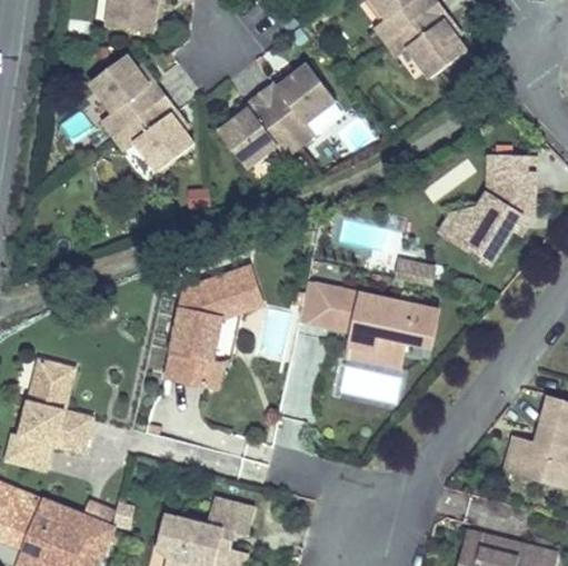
[(113,0),(109,28),(155,35),(157,18),(159,7),(163,8),(165,0),(113,0)]
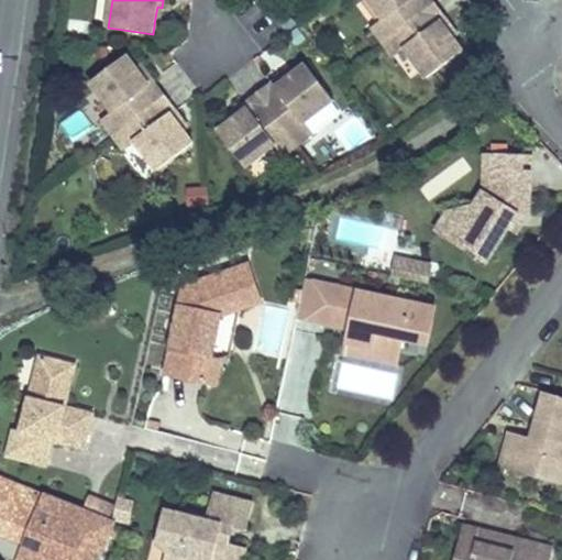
[(462,41),(430,0),(377,0),(372,4),(394,34),(383,42),(406,72),(416,64),(438,94),(474,66),(465,54),(459,44),(462,41)]
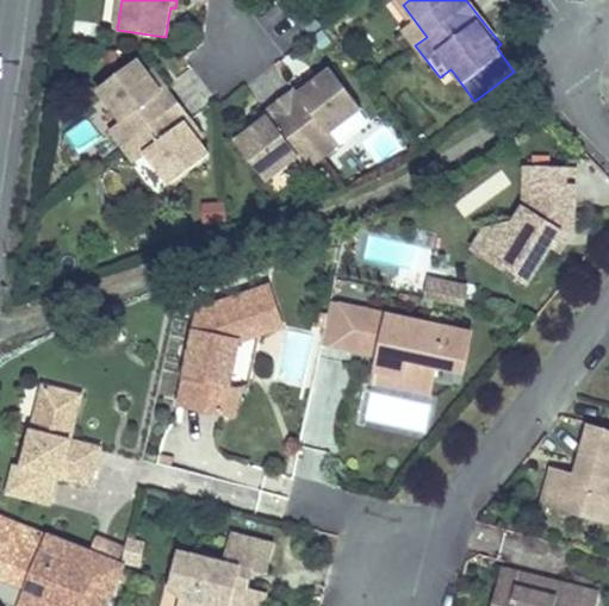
[(509,55),(501,44),(497,48),(504,58),(509,55)]
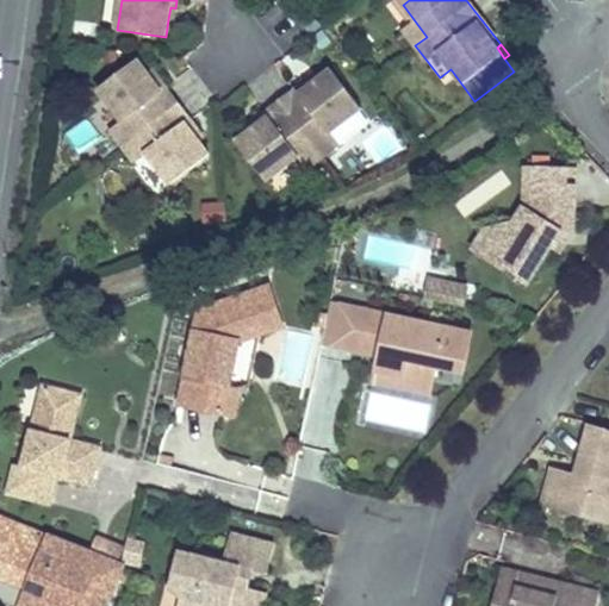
[(197,129),(160,80),(155,83),(138,60),(99,89),(123,122),(111,130),(123,147),(135,162),(147,152),(171,185),(210,156),(200,143),(193,132),(197,129)]
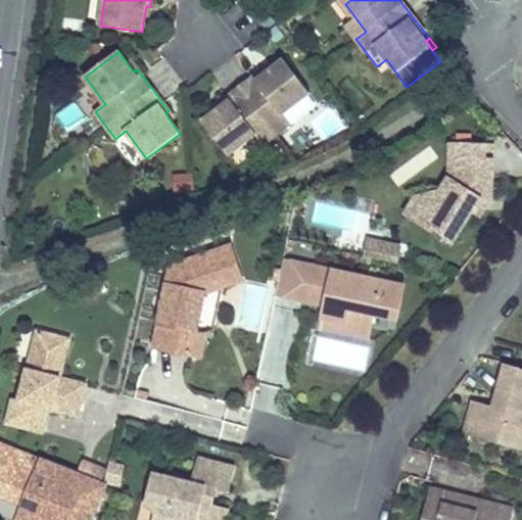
[(137,68),(131,59),(127,62),(133,72),(137,68)]
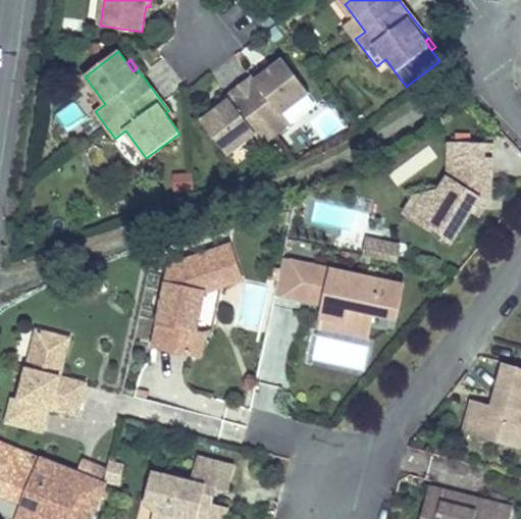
[(309,94),(283,60),(273,68),(264,75),(261,71),(219,103),(222,106),(213,113),(202,121),(227,155),(254,135),(262,145),(290,124),(281,114),(309,94)]
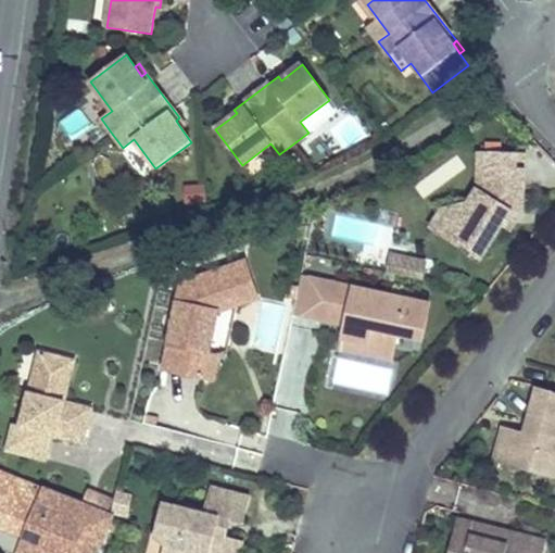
[(291,73),(288,70),(278,76),(281,80),(291,73)]
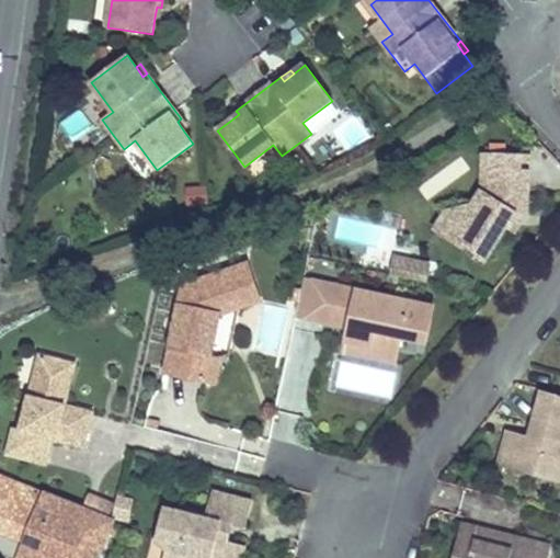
[(239,114),(236,111),(227,117),(229,122),(239,114)]
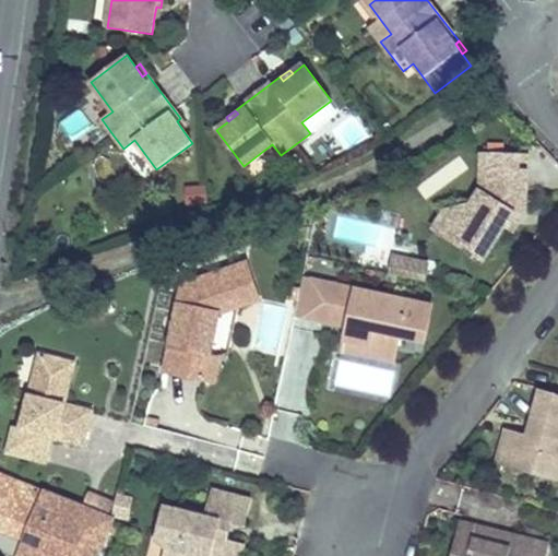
[(346,148),(367,132),(351,110),(330,126),(346,148)]
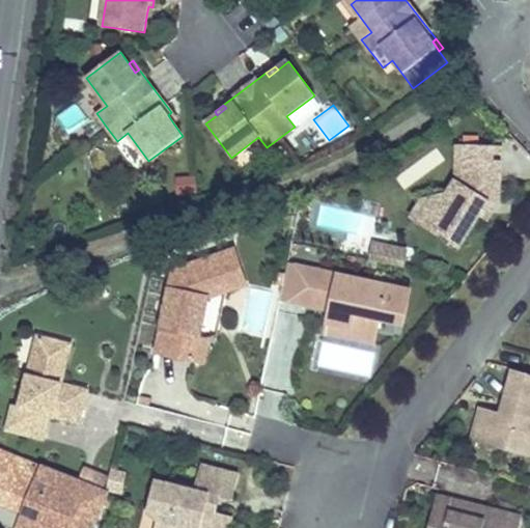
[(178,121),(171,112),(168,115),(174,124),(178,121)]
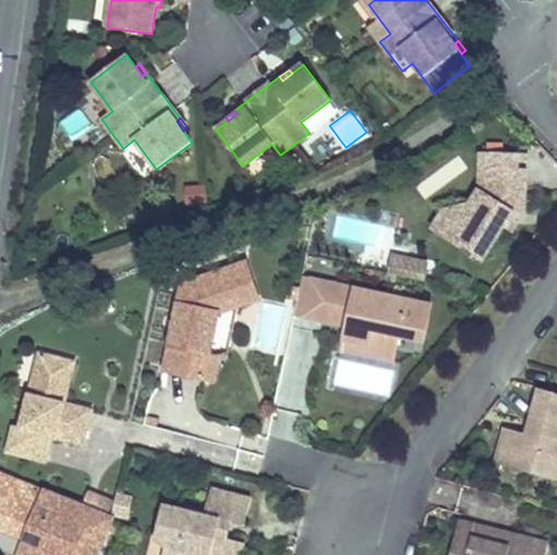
[(473,218),(458,242),(483,258),(506,224),(513,229),(519,221),(515,218),(520,209),(525,209),(528,167),(519,166),(519,151),(483,149),(482,186),(472,202),(468,208),(473,218)]
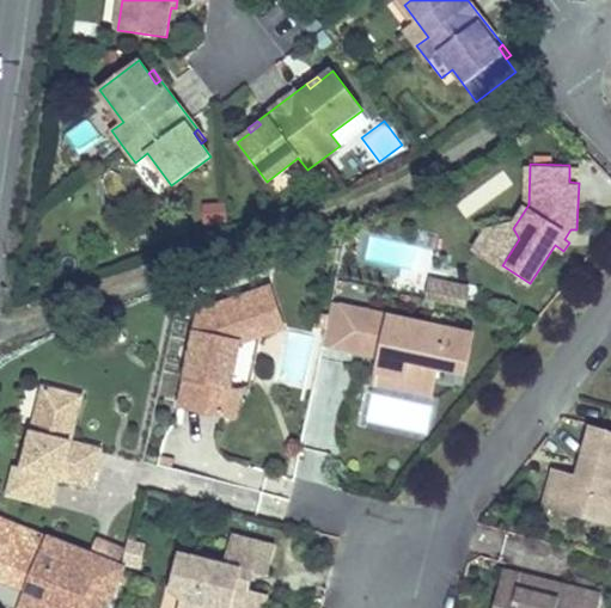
[(225,200),(201,201),(201,221),(226,221),(225,200)]
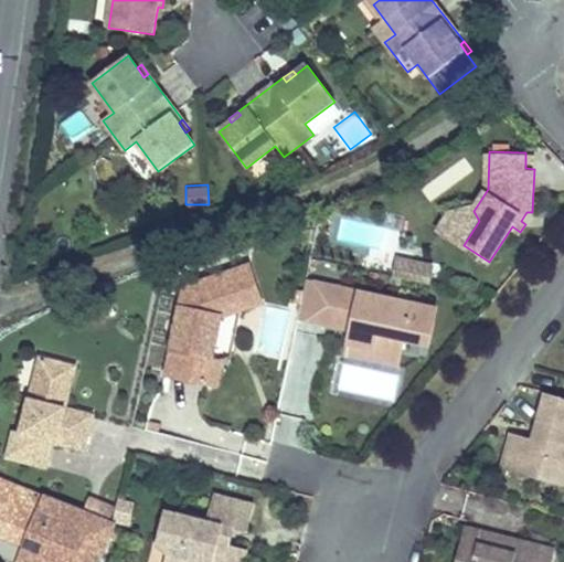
[(451,211),(439,230),(464,245),(479,221),(474,211),(478,204),(451,211)]
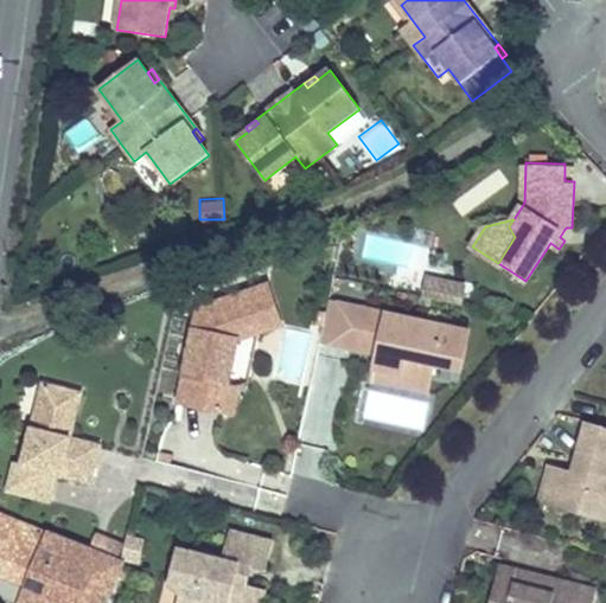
[(566,228),(560,237),(565,241),(572,228),(566,228)]
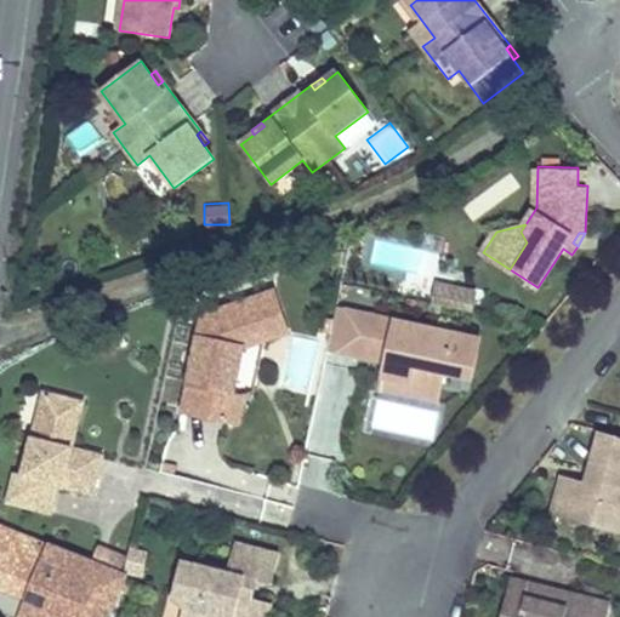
[(470,314),(477,290),(437,280),(430,303),(470,314)]
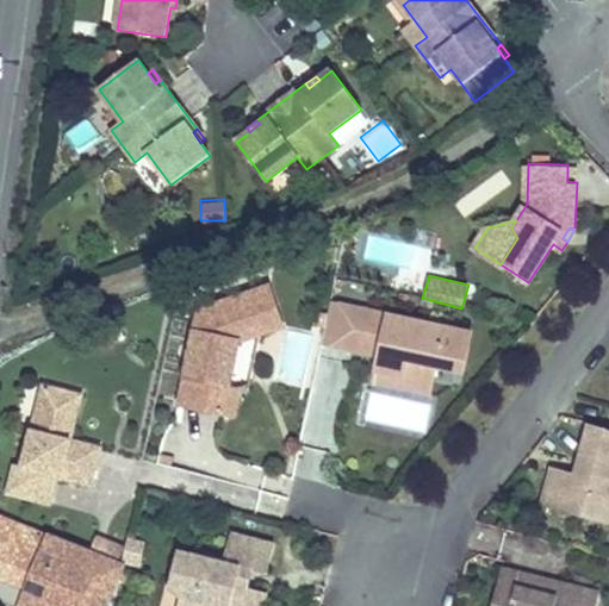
[(227,358),(232,332),(280,317),(269,283),(200,306),(181,401),(225,410),(231,380),(235,360),(227,358)]
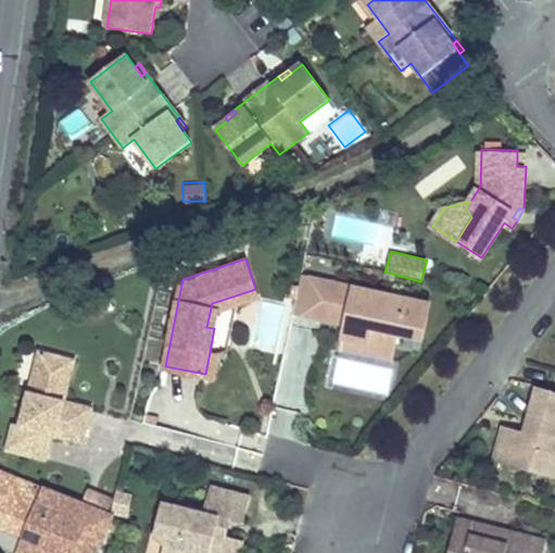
[(424,337),(431,301),(303,272),(295,310),(322,315),(337,306),(342,315),(348,316),(344,334),(369,339),(373,325),(398,330),(424,337)]
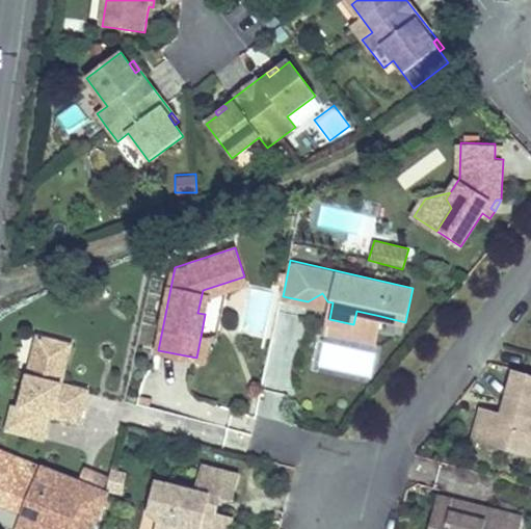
[(244,276),(203,290),(197,313),(205,314),(209,295),(247,284),(244,276)]
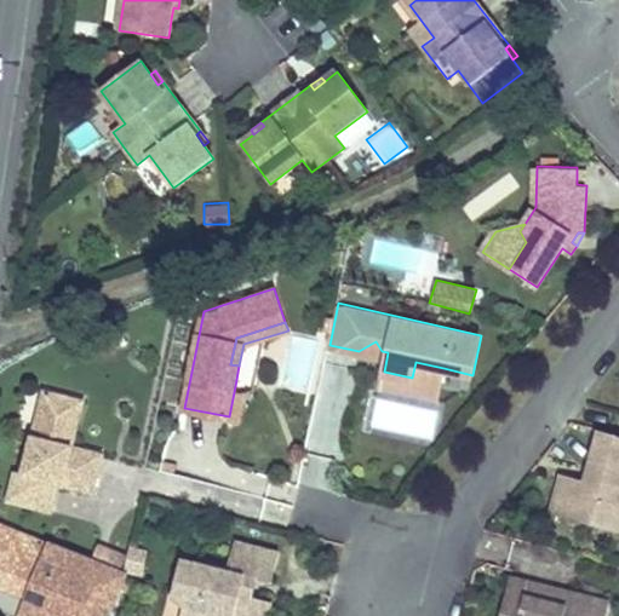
[(437,396),(443,368),(416,362),(412,378),(384,372),(382,384),(437,396)]
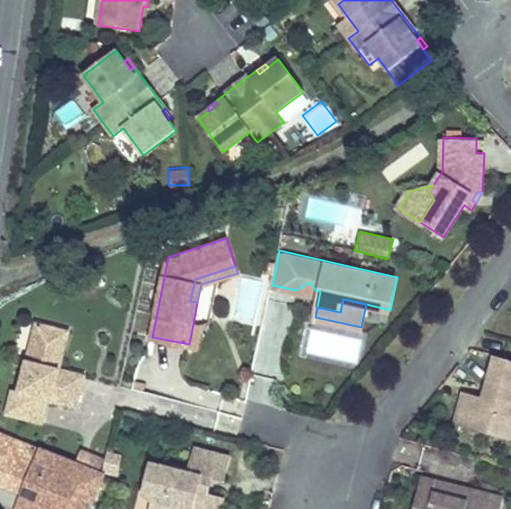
[(194,319),(189,344),(197,345),(203,321),(194,319)]
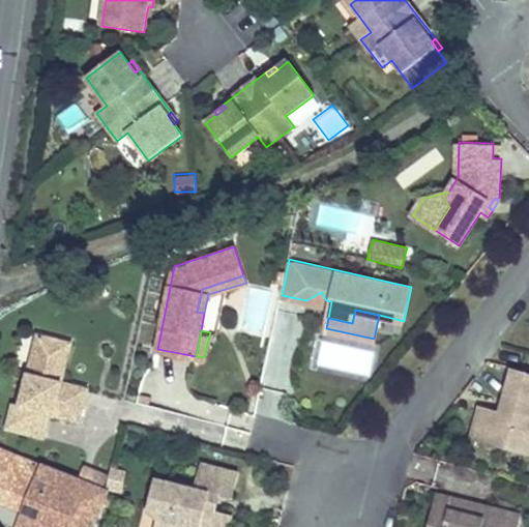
[(56,379),(66,341),(40,333),(20,404),(13,403),(7,426),(42,435),(50,412),(79,420),(84,403),(58,396),(62,381),(56,379)]
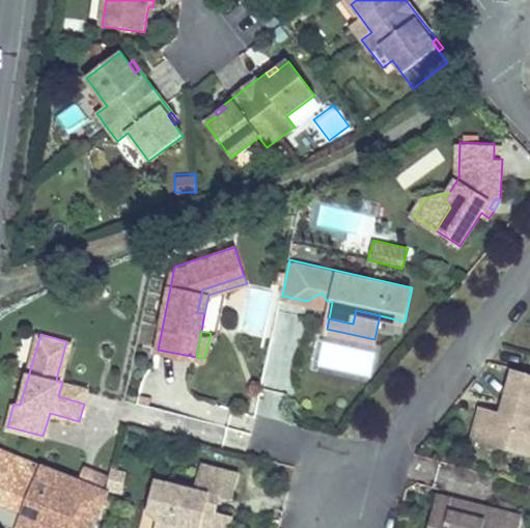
[(56,380),(62,382),(73,342),(66,341),(56,380)]
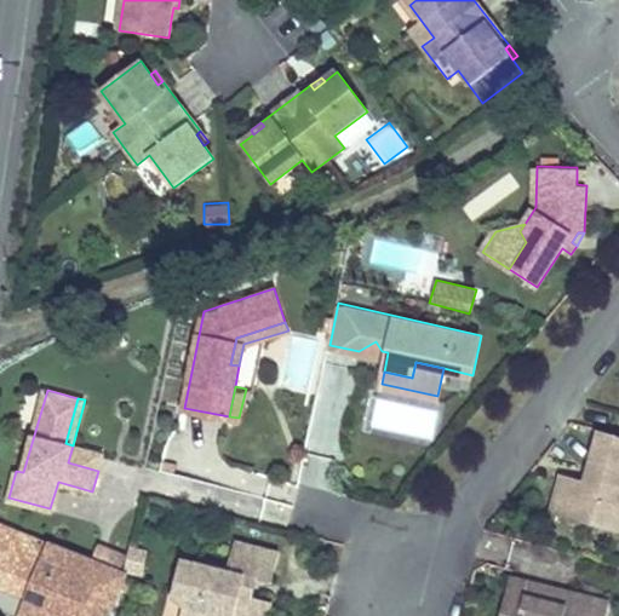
[(618,435),(591,429),(579,479),(555,473),(545,513),(618,531),(618,529),(618,435)]
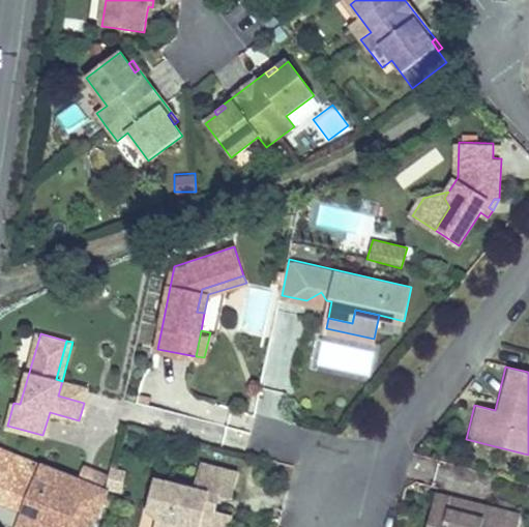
[(88,388),(62,381),(58,396),(84,403),(88,388)]
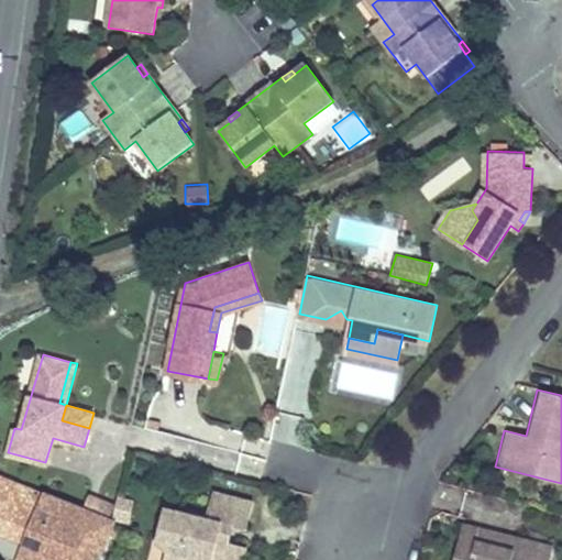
[(0,528),(23,538),(13,559),(96,559),(112,522),(0,473),(0,528)]
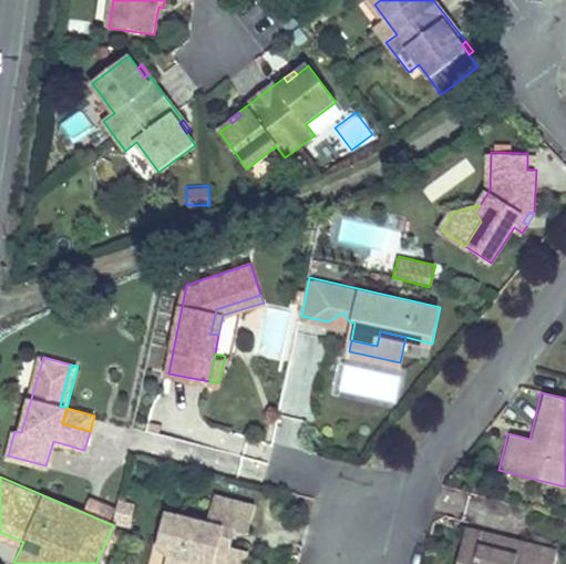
[(90,496),(85,510),(111,521),(116,508),(90,496)]
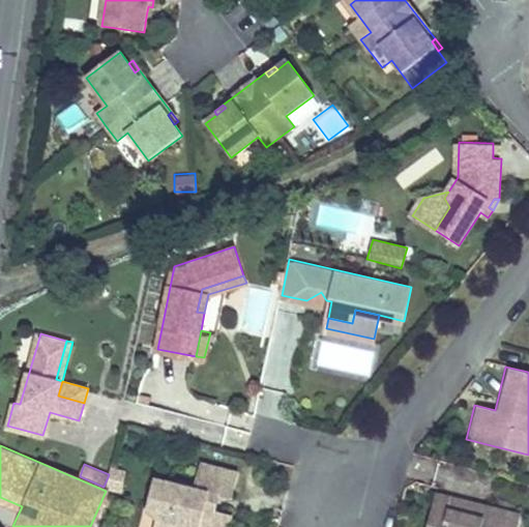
[(237,477),(200,468),(194,493),(154,484),(147,516),(156,523),(154,526),(230,526),(232,521),(214,516),(205,514),(208,499),(218,501),(231,504),(237,477)]
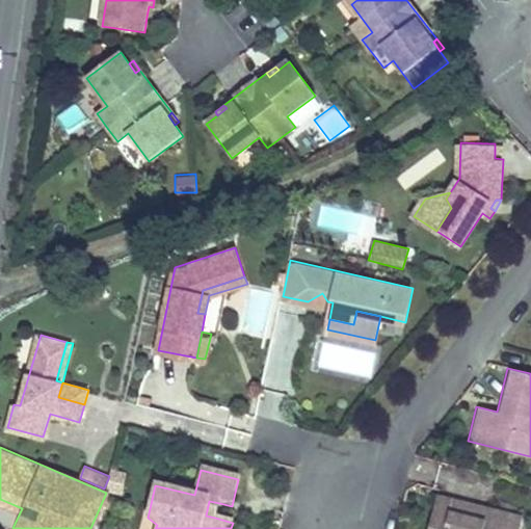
[(518,528),(522,514),(451,498),(445,523),(429,519),(426,528),(518,528)]
